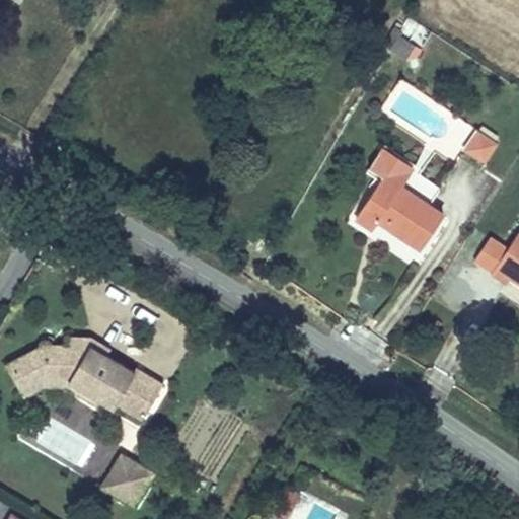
[(501,144),(476,129),(462,152),(487,166),(501,144)]
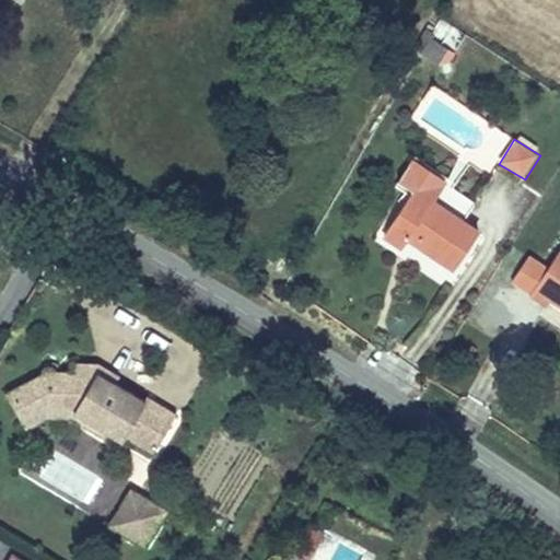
[(448,184),(413,160),(397,184),(413,195),(383,238),(401,252),(408,242),(454,273),(480,234),(464,223),(476,205),(447,186),(448,184)]
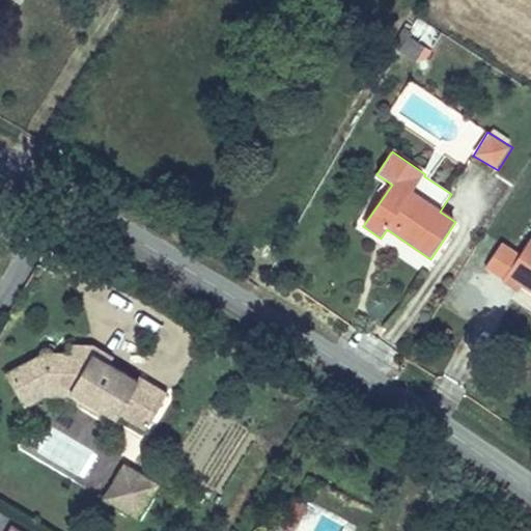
[(530,238),(521,254),(503,243),(485,270),(519,291),(523,285),(530,290),(530,238)]
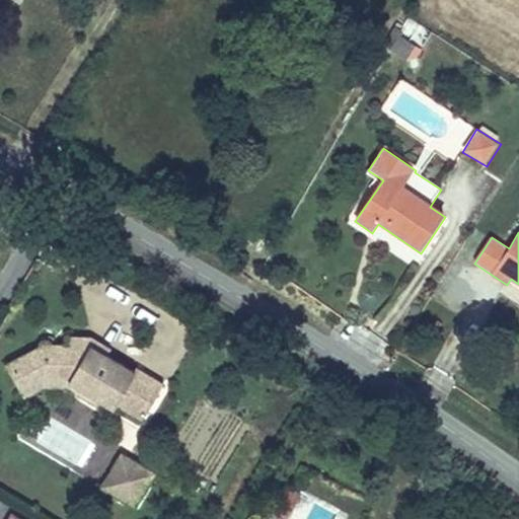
[(45,345),(9,364),(25,396),(44,386),(44,375),(66,376),(86,388),(83,392),(99,402),(112,411),(115,406),(140,423),(162,387),(136,371),(134,374),(106,357),(102,355),(99,359),(88,353),(91,348),(92,339),(68,338),(68,346),(45,345)]
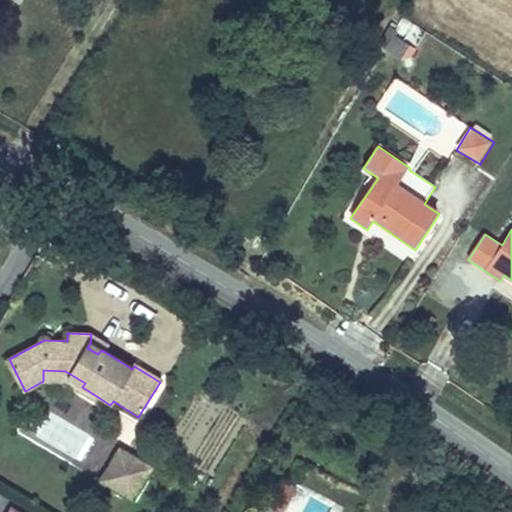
[(109,346),(91,334),(90,343),(87,348),(98,354),(101,350),(105,352),(109,346)]
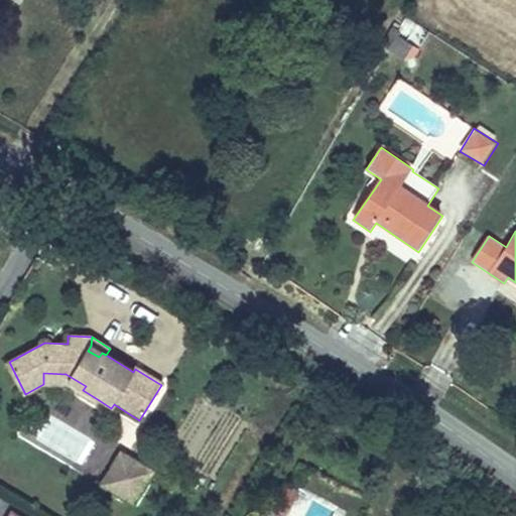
[(43,373),(43,384),(67,386),(96,404),(99,400),(83,390),(86,386),(66,374),(43,373)]
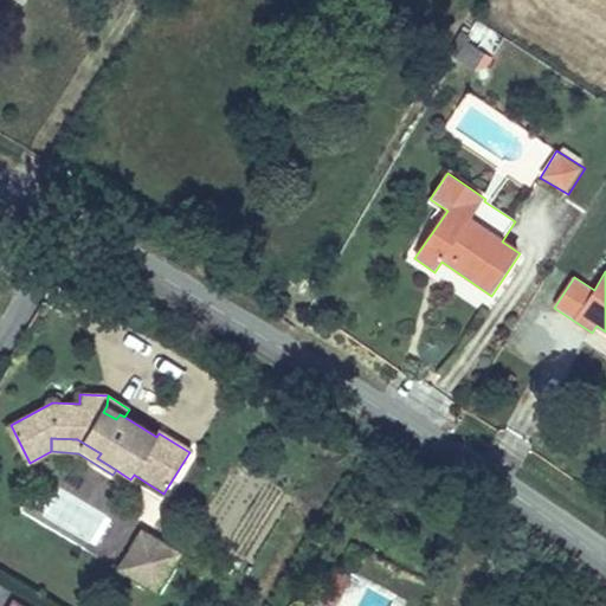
[(176,556),(139,533),(115,571),(152,594),(176,556)]
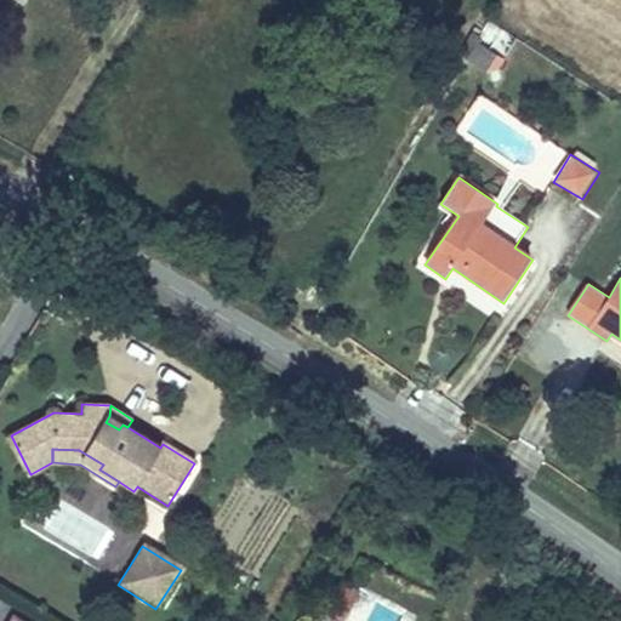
All buildings are outlined.
